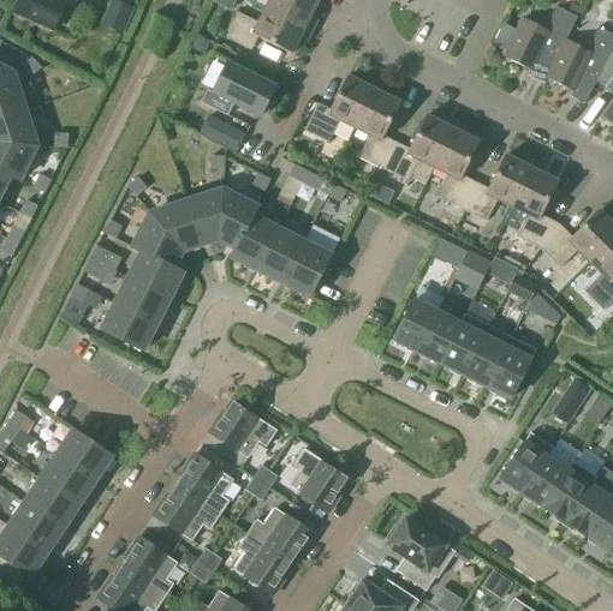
[(19,0),(15,11),(54,28),(65,1),(75,5),(77,0),(19,0)]
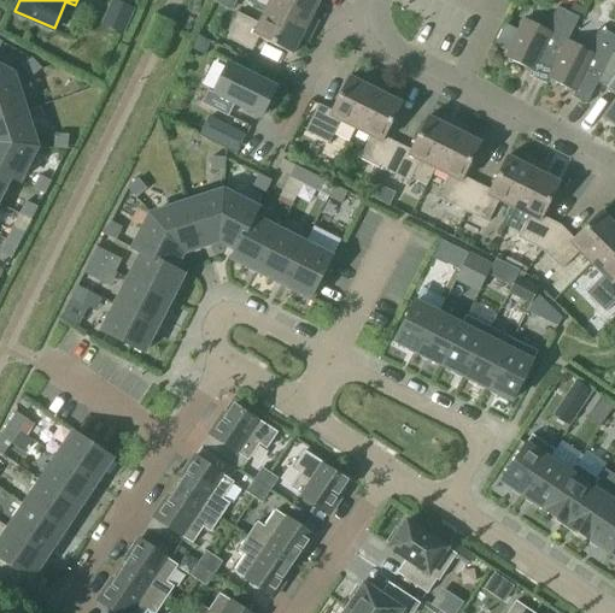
[(134,7),(118,0),(113,13),(128,21),(134,7)]
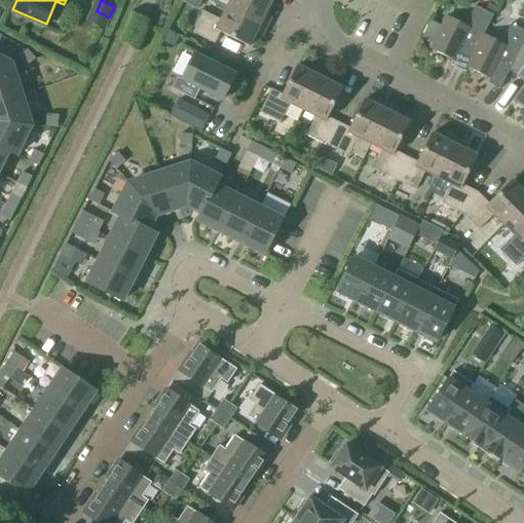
[(230,0),(228,5),(266,25),(271,15),(266,12),(272,0),(230,0)]
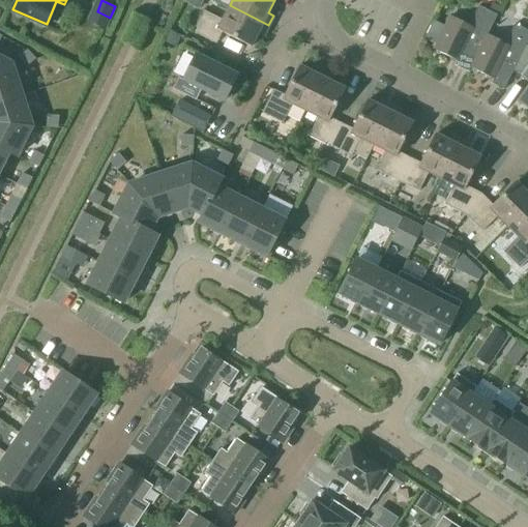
[(488,33),(502,6),(493,2),(490,9),(479,4),(469,24),(450,15),(446,25),(435,19),(426,37),(437,42),(435,47),(458,59),(456,63),(469,70),(471,65),(488,33)]
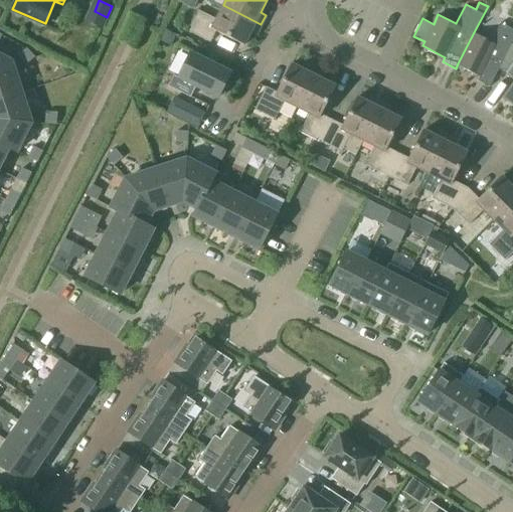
[(257,33),(261,24),(223,5),(217,18),(199,8),(188,29),(211,40),(216,29),(244,43),(251,30),(257,33)]
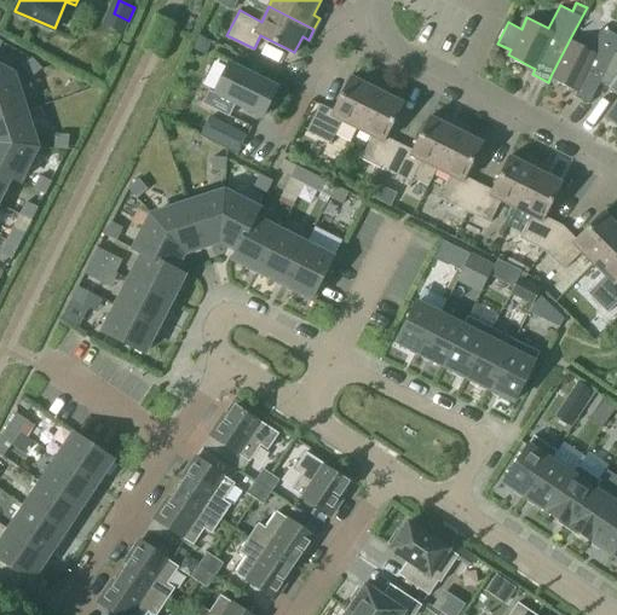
[(570,39),(551,76),(577,90),(575,96),(589,103),(600,81),(610,86),(616,76),(616,52),(616,33),(603,25),(590,50),(570,39)]
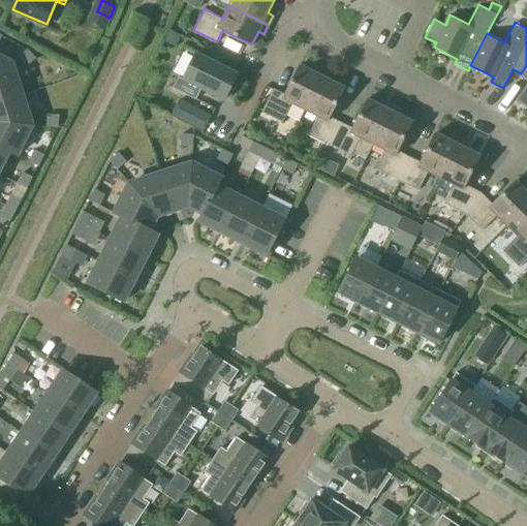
[(177,44),(182,33),(171,28),(165,38),(177,44)]
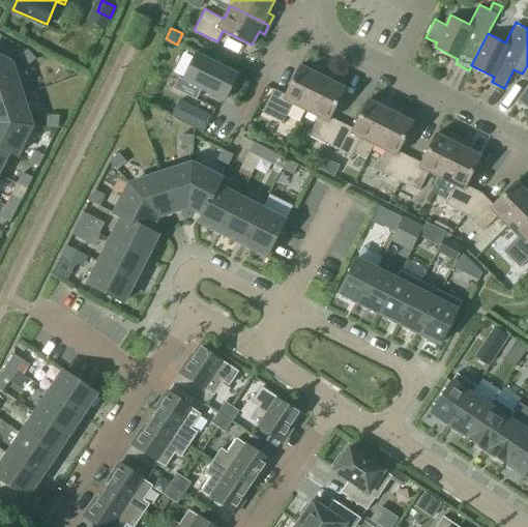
[(28,48),(20,55),(28,64),(36,57),(28,48)]
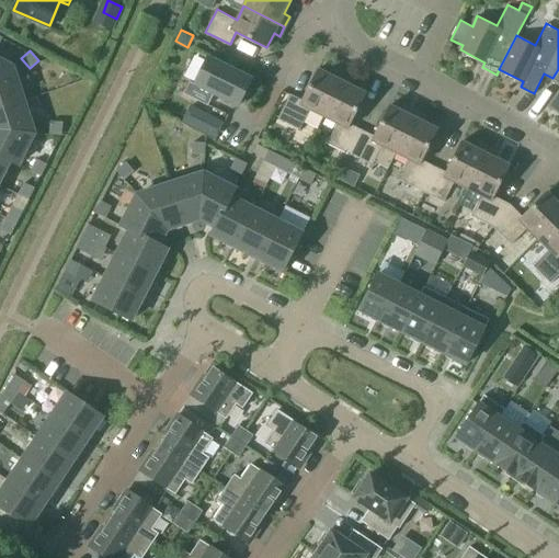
[(214,93),(238,105),(240,101),(243,103),(250,90),(247,88),(252,77),(208,56),(195,82),(190,80),(184,92),(208,104),(214,93)]
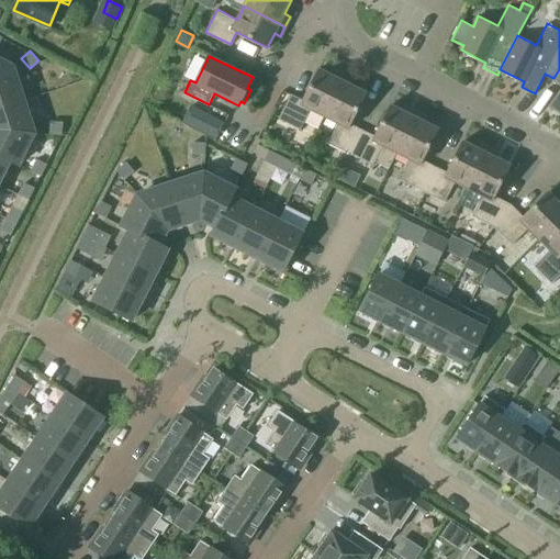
[(0,76),(13,66),(0,58),(0,76)]
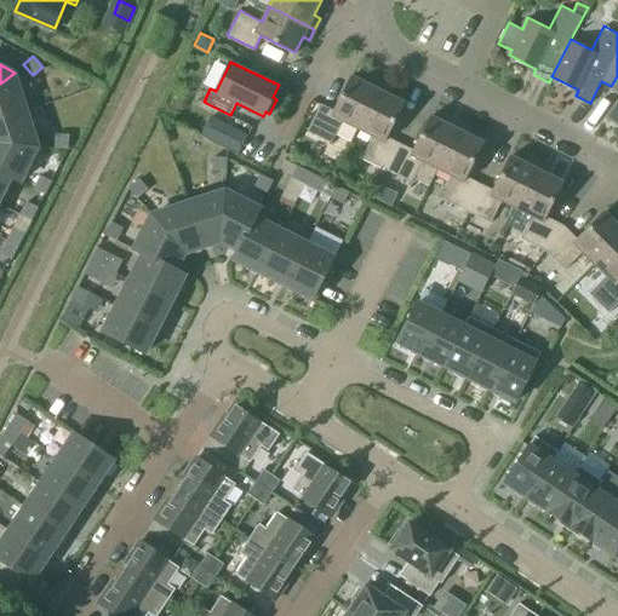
[(0,84),(0,116),(26,109),(15,73),(0,84)]
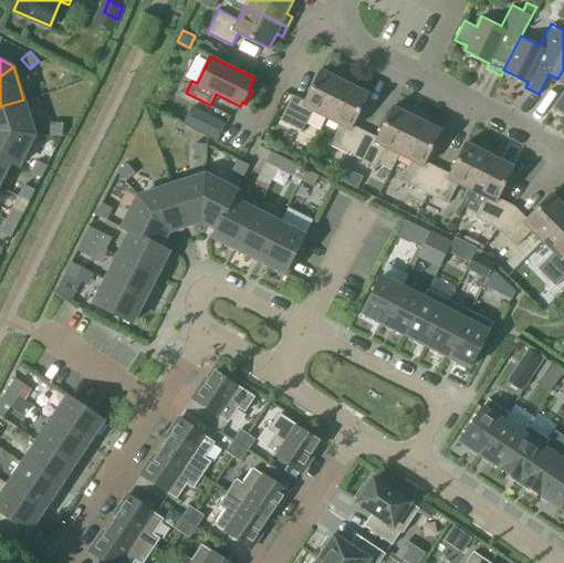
[(327,116),(347,75),(337,70),(335,75),(321,69),(305,100),(293,93),(281,118),(303,129),(313,110),(327,116)]
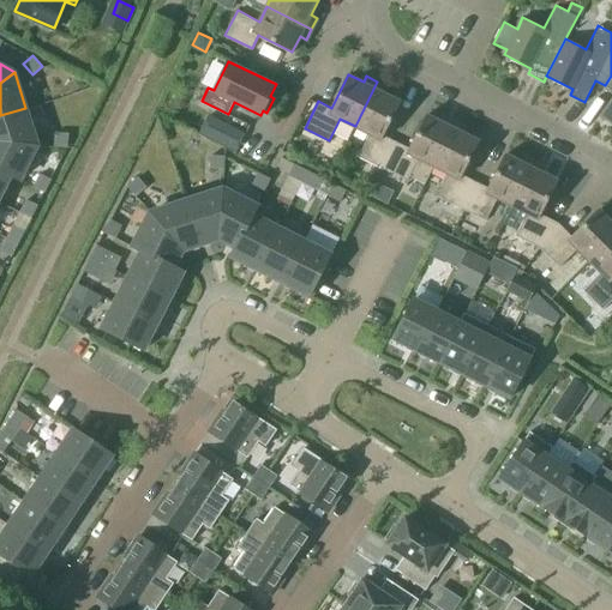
[(611,100),(601,115),(611,122),(611,76),(605,85),(611,90),(611,100)]
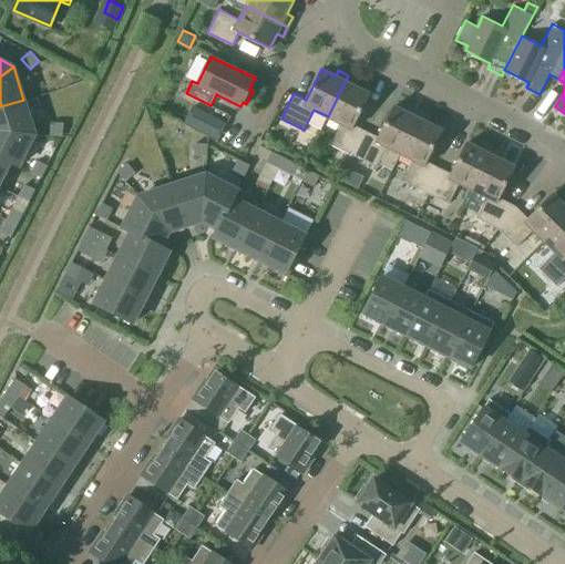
[(331,144),(353,155),(367,130),(355,124),(370,93),(356,85),(358,80),(348,75),(328,116),(341,123),(331,144)]
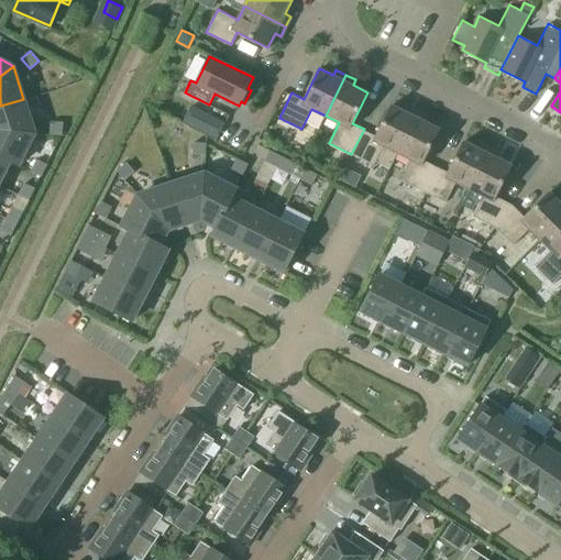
[(0,106),(0,129),(34,132),(23,99),(0,106)]
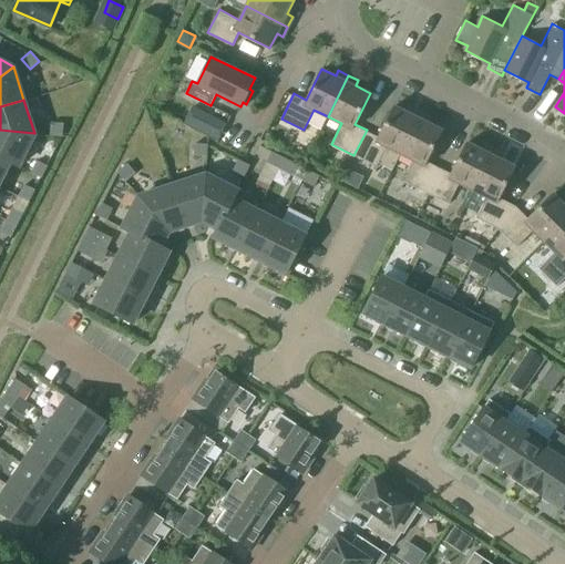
[(193,105),(184,121),(218,139),(226,122),(193,105)]
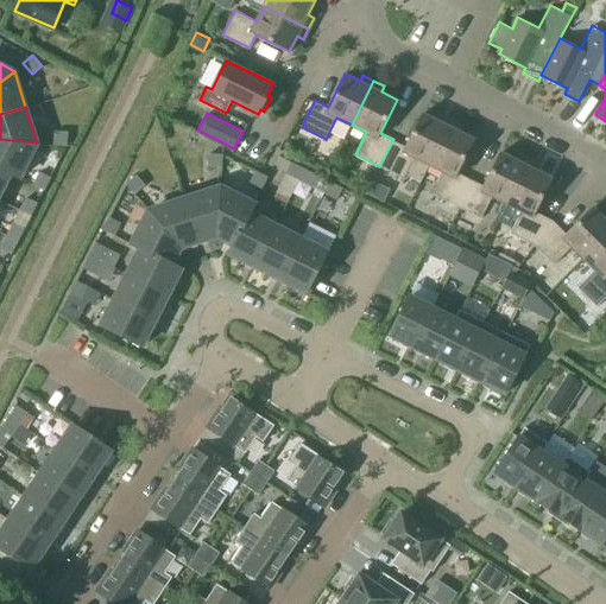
[(393,139),(379,166),(404,178),(408,172),(422,179),(429,164),(452,120),(441,114),(437,120),(423,113),(406,146),(393,139)]
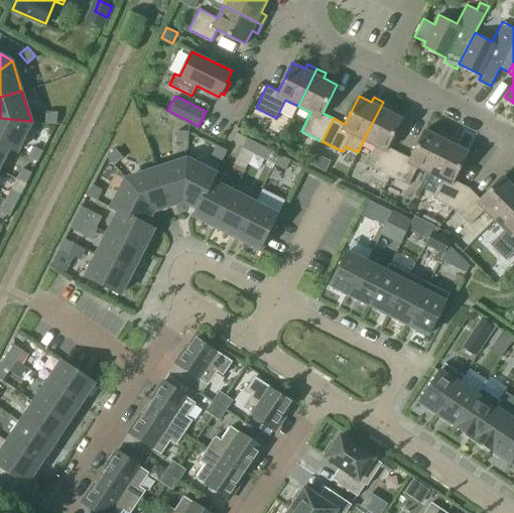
[(397,156),(399,151),(388,146),(402,118),(389,111),(392,106),(383,102),(364,139),(377,145),(368,163),(388,174),(397,156)]
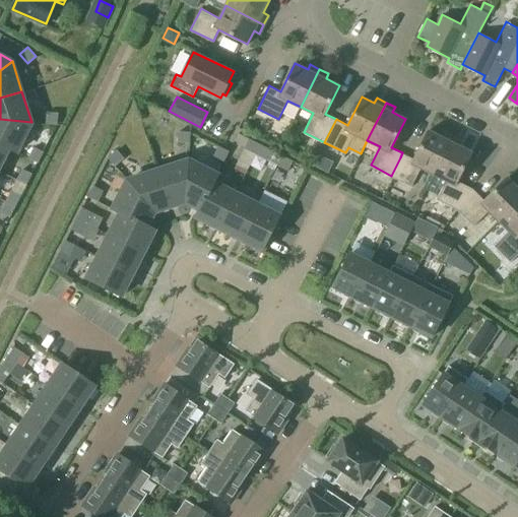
[(58,112),(48,111),(47,123),(57,124),(58,112)]
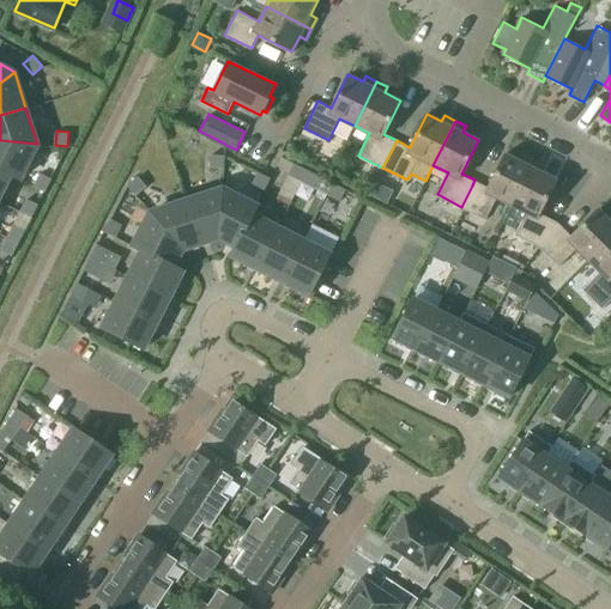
[(0,168),(11,174),(19,178),(37,144),(0,140),(0,168)]
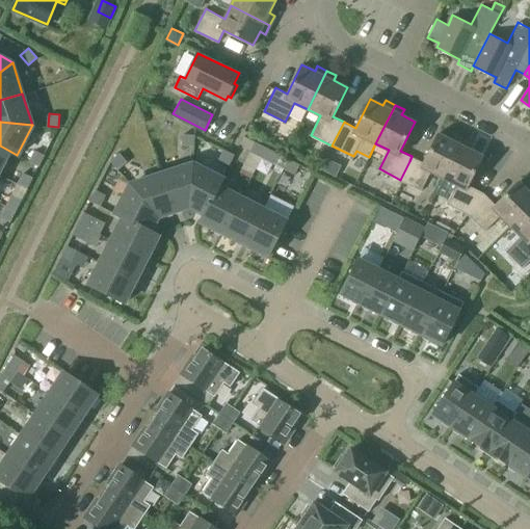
[(430,172),(444,178),(464,139),(454,134),(451,139),(438,133),(423,162),(412,156),(409,161),(400,180),(421,190),(430,172)]
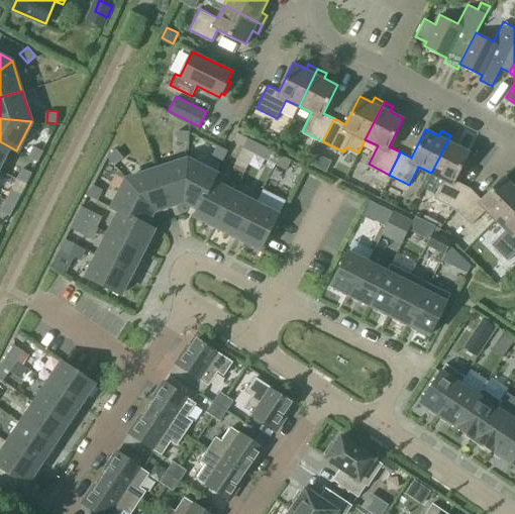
[(190,130),(178,130),(177,140),(189,141),(190,130)]
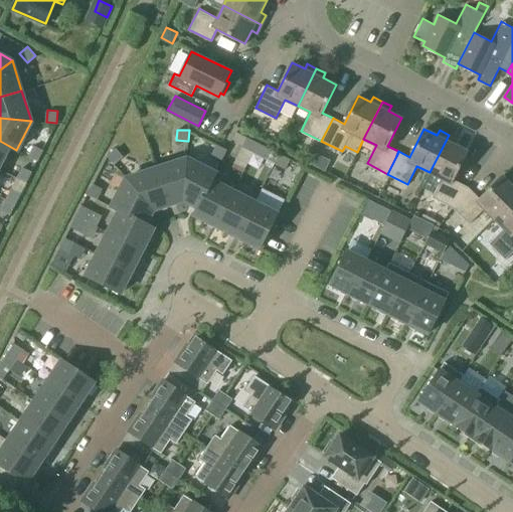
[(433,196),(454,207),(468,186),(454,179),(468,151),(455,144),(458,139),(449,135),(430,172),(442,178),(433,196)]
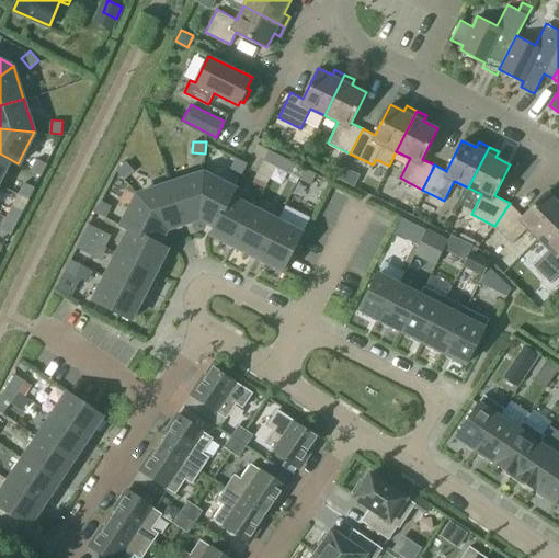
[(282,155),(270,149),(264,159),(276,166),(282,155)]
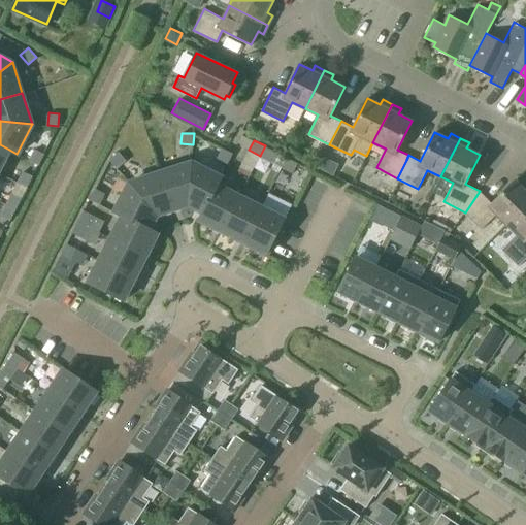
[(0,167),(9,150),(0,144),(0,167)]
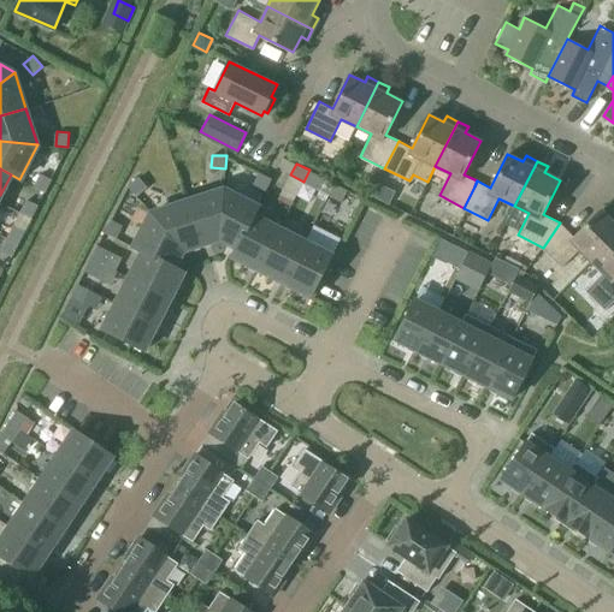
[(322,177),(310,170),(303,182),(317,188),(322,177)]
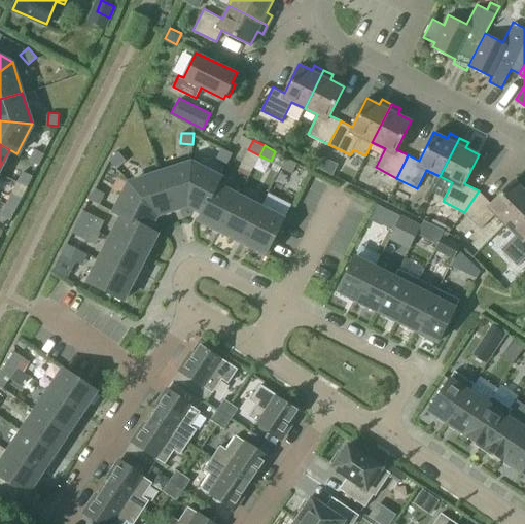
[(221,147),(216,156),(228,163),(233,152),(221,147)]
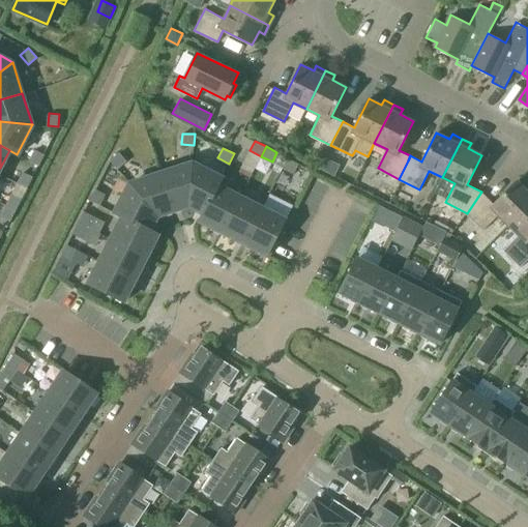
[(38,165),(45,153),(35,149),(29,160),(38,165)]
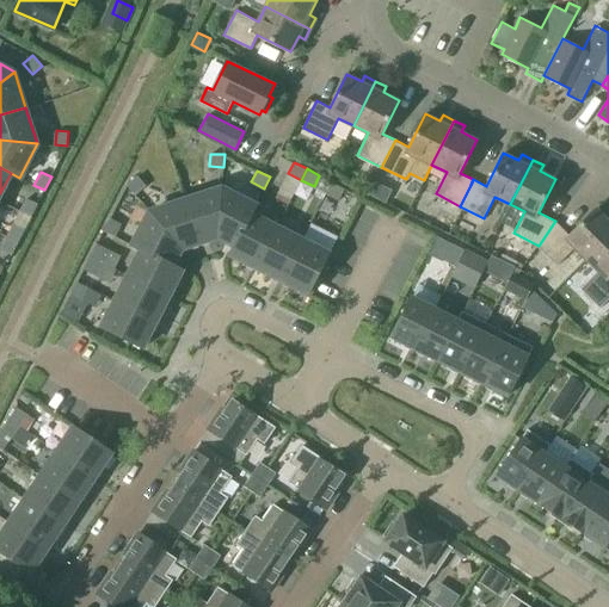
[(146,184),(139,175),(127,184),(135,193),(146,184)]
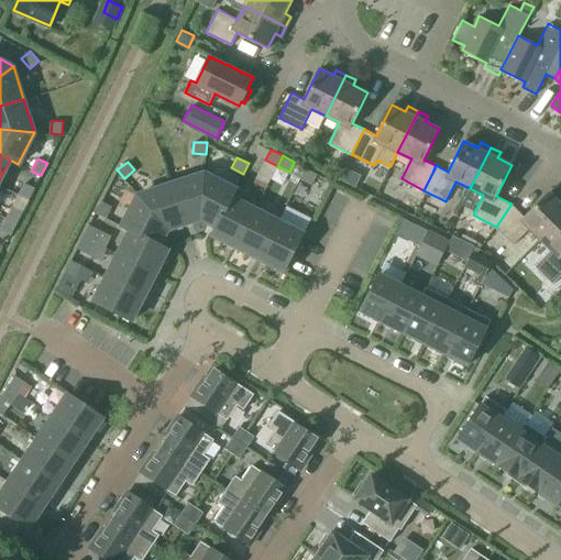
[(306,167),(300,177),(312,184),(318,174),(306,167)]
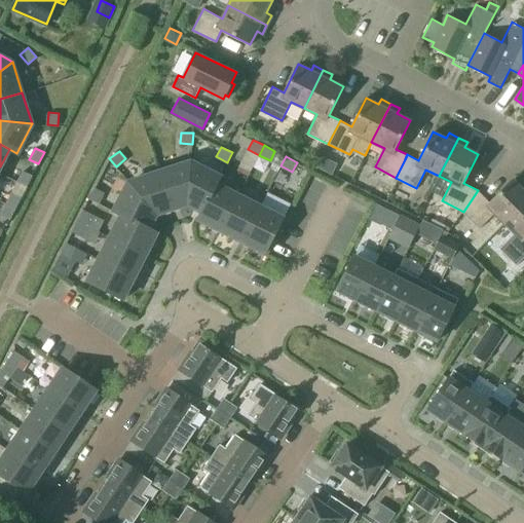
[(160,172),(172,209),(188,203),(191,161),(160,172)]
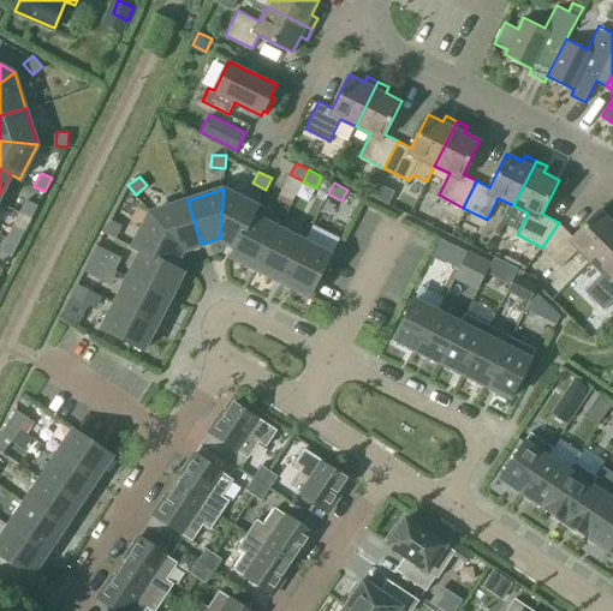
[(224,189),(220,238),(237,246),(254,215),(257,205),(224,189)]
